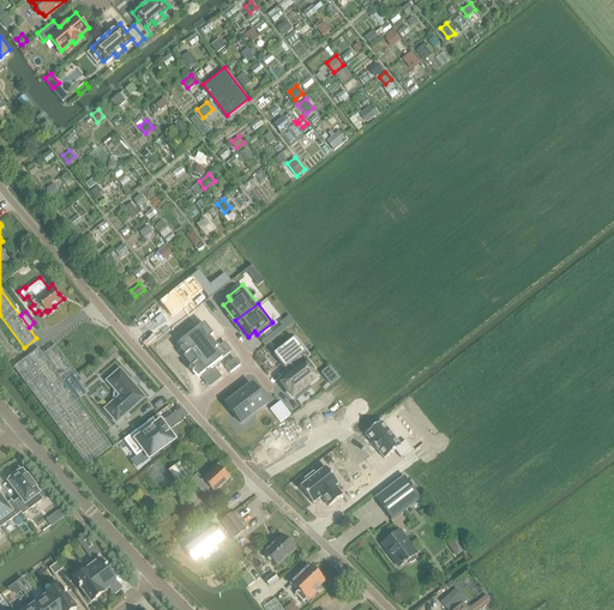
[(199,355),(220,338),(200,313),(190,321),(192,325),(181,332),(184,336),(174,343),(192,368),(198,363),(199,366),(202,364),(199,362),(203,360),(199,355)]
